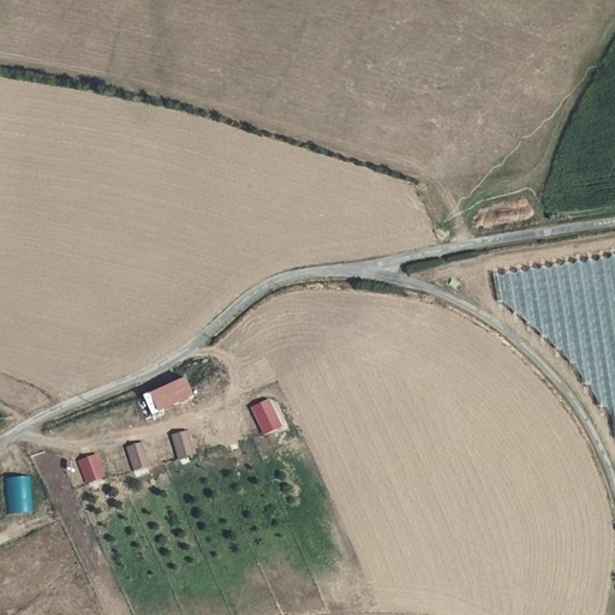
[(192,383),(154,396),(161,415),(198,400),(192,383)]
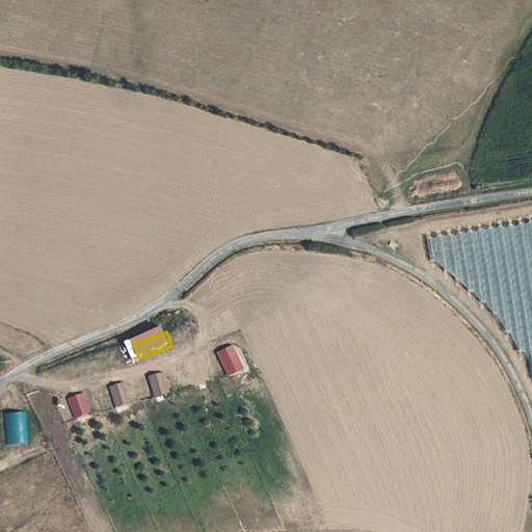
[(215,350),(227,374),(243,367),(232,343),(215,350)]
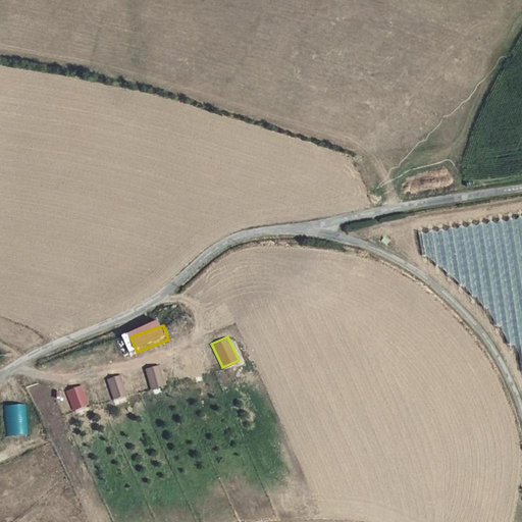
[(148,388),(166,384),(163,369),(145,373),(148,388)]
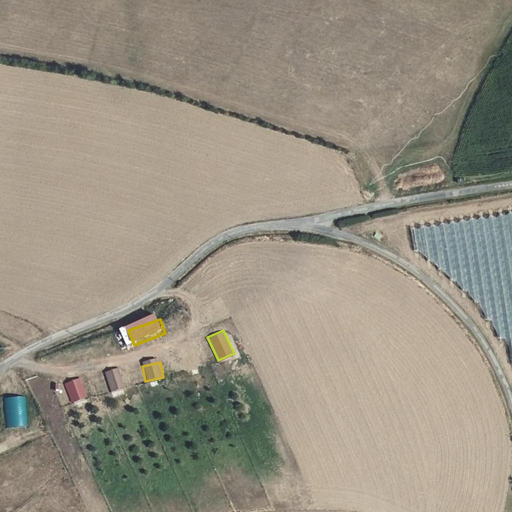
[(105,370),(109,391),(123,388),(119,368),(105,370)]
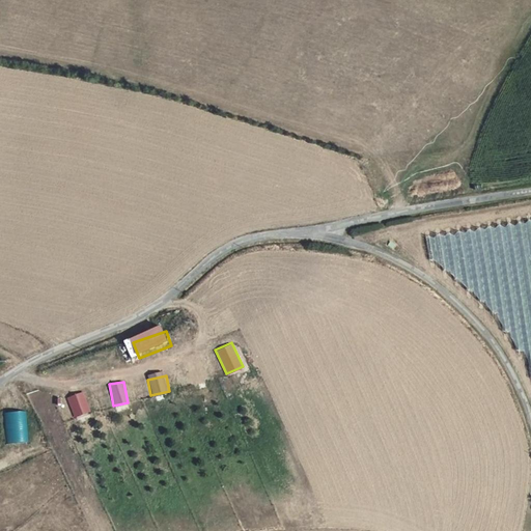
[(83,391),(66,396),(73,417),(89,412),(83,391)]
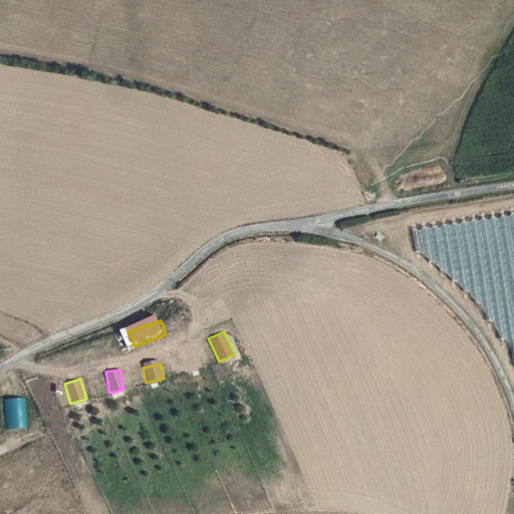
[(4,429),(27,428),(25,397),(3,398),(4,429)]
